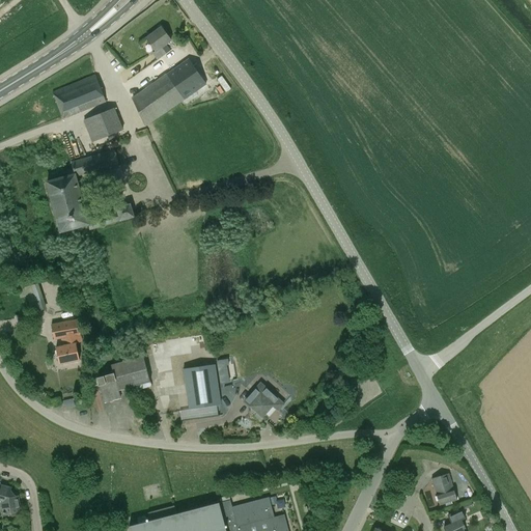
[(161,27),(146,38),(156,51),(152,54),(157,60),(161,57),(170,51),(166,45),(171,40),(161,27)]
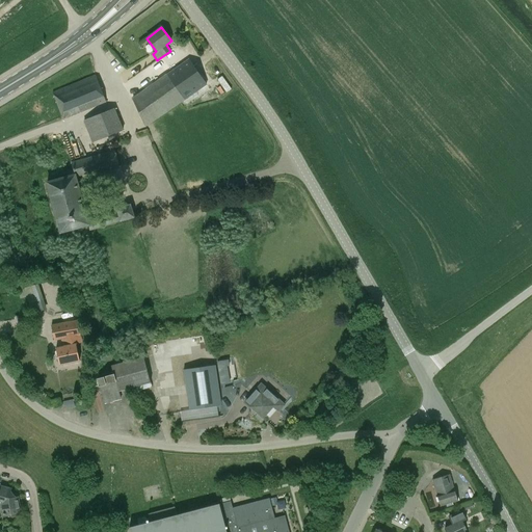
[(207,85),(188,60),(171,71),(132,99),(145,127),(207,85)]
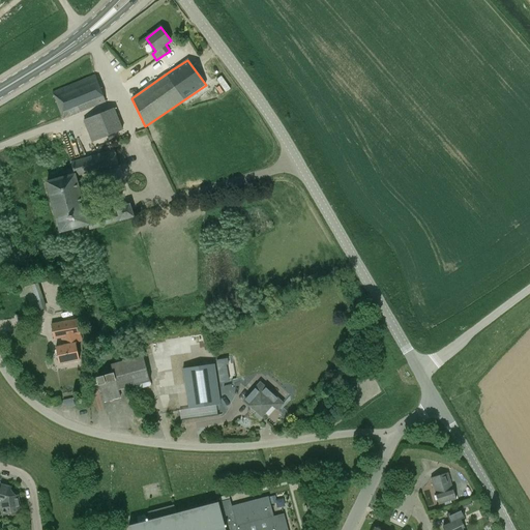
[(63,120),(107,102),(95,75),(52,92),(63,120)]
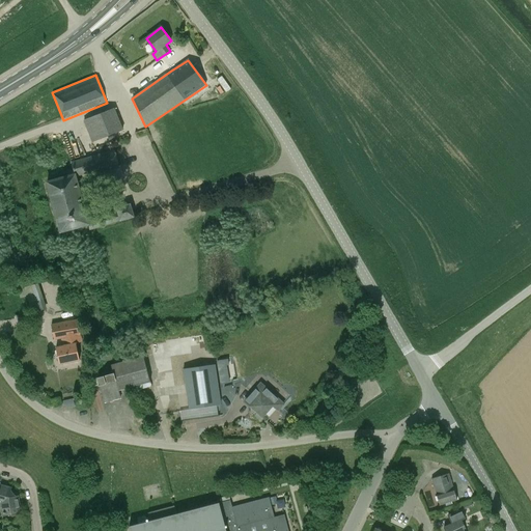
[(91,142),(123,130),(114,108),(83,120),(91,142)]
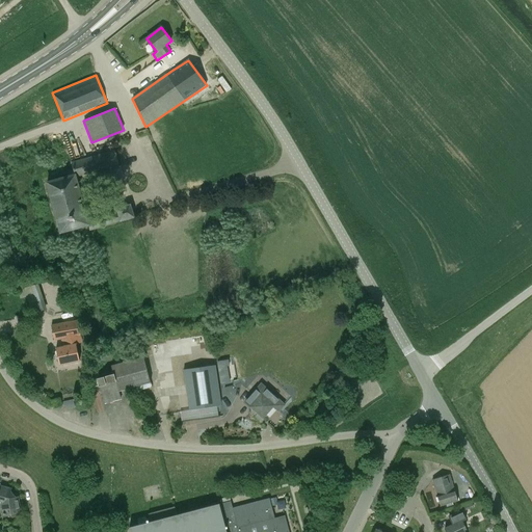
[(88,221),(76,177),(118,164),(114,151),(97,156),(72,163),(75,175),(47,183),(60,233),(88,224),(89,230),(134,217),(130,205),(116,209),(117,213),(88,221)]
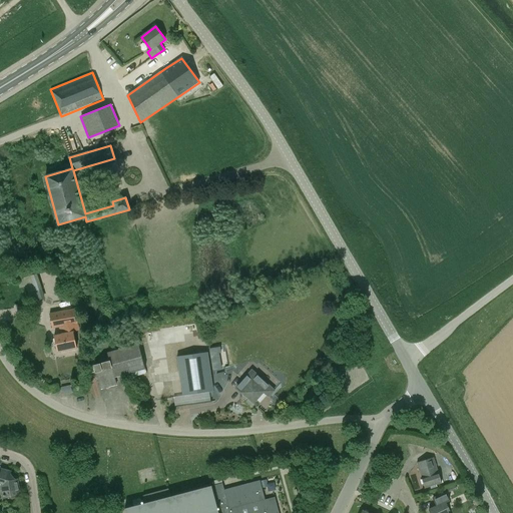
[(45,299),(37,274),(18,280),(20,288),(26,286),(31,303),(45,299)]
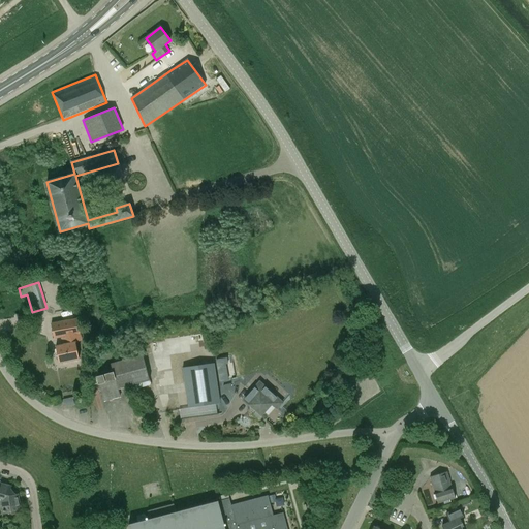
[(82,341),(81,334),(78,318),(51,323),(54,339),(62,337),(64,344),(56,346),(59,363),(80,359),(76,343),(79,343),(79,341),(82,341)]
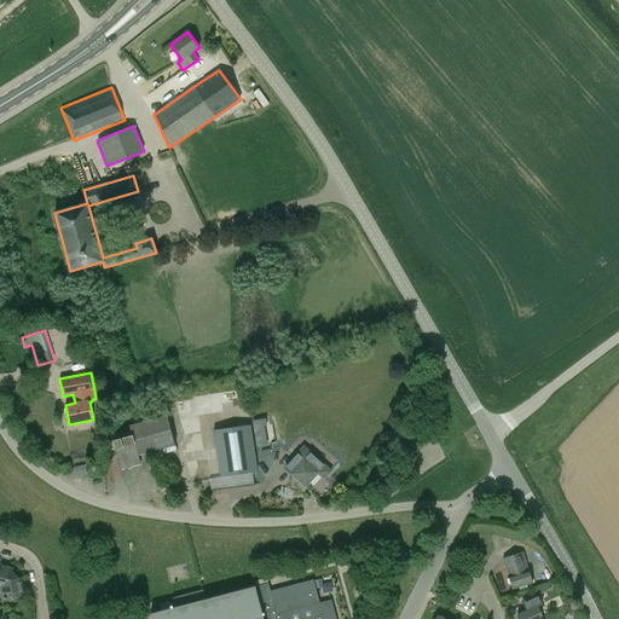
[(121,468),(140,463),(139,456),(175,446),(167,415),(129,426),(132,435),(114,441),(121,468)]
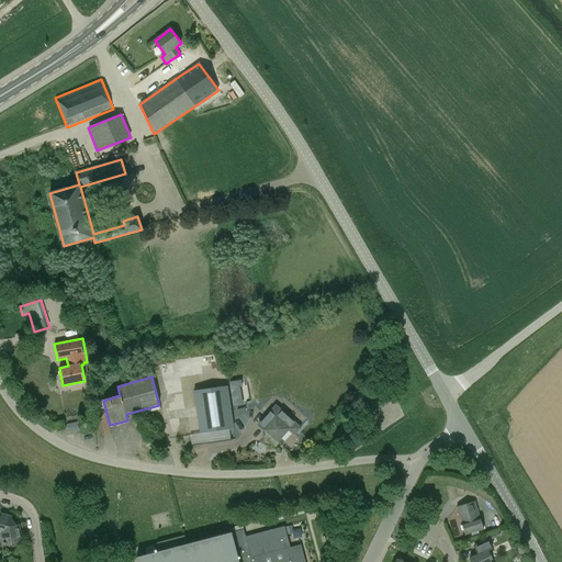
[(239,386),(243,386),(242,380),(229,382),(233,405),(243,404),(239,386)]
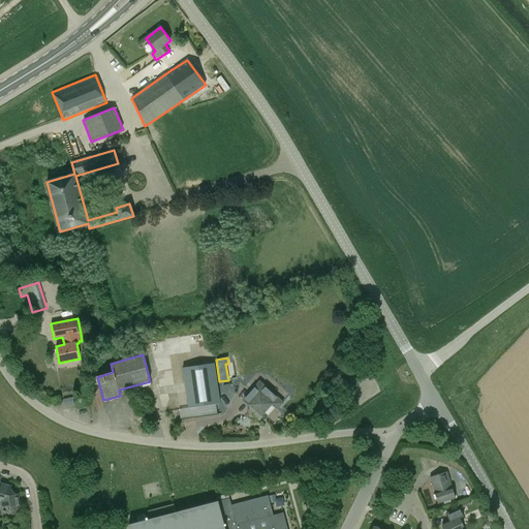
[(188,408),(220,403),(214,363),(182,368),(188,408)]
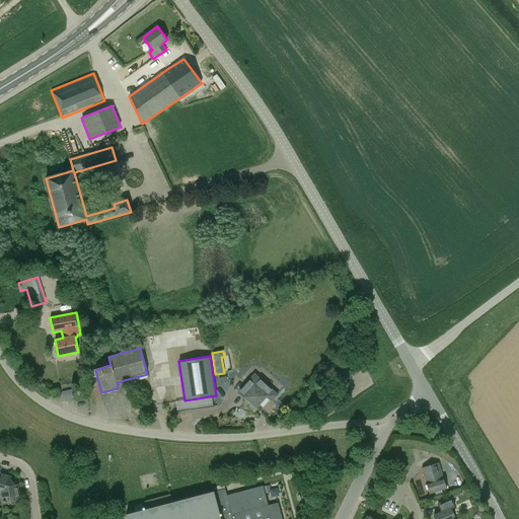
[(272,400),(277,395),(254,374),(239,392),(256,408),(267,396),(272,400)]
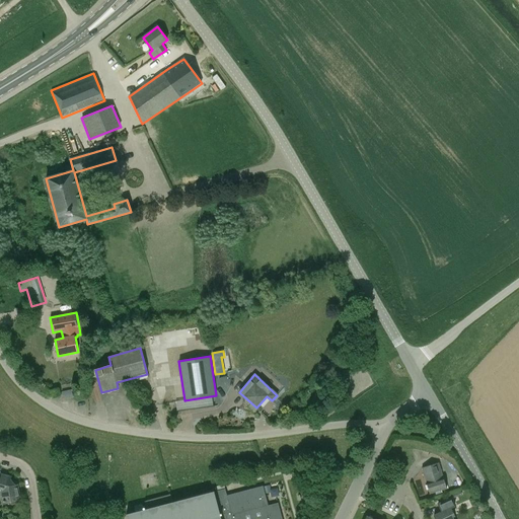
[(443,477),(438,462),(422,467),(427,483),(426,483),(430,494),(446,489),(443,477)]
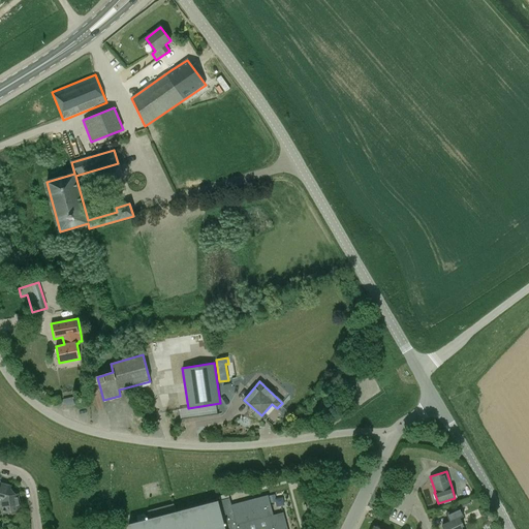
[(10,489),(11,488),(1,485),(0,488),(0,500),(2,501),(3,511),(19,509),(17,494),(16,494),(10,489)]
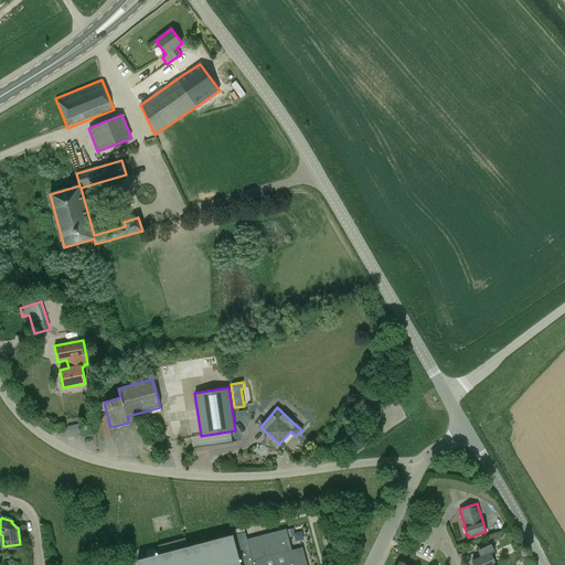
[(505,526),(499,519),(492,524),(499,532),(505,526)]
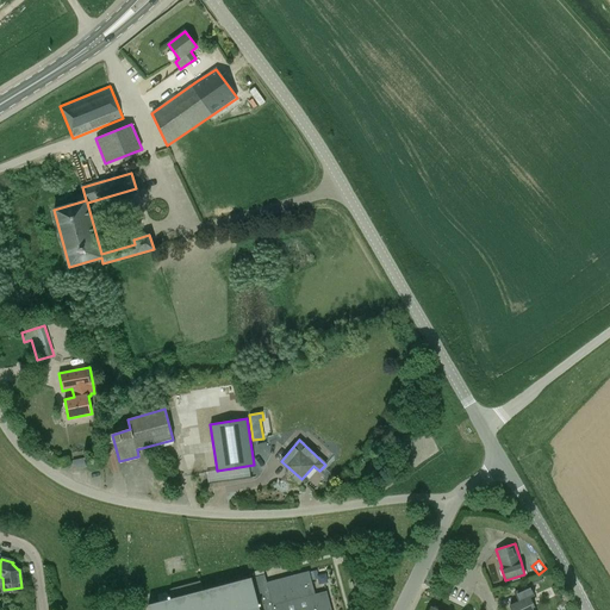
[(315,595),(309,572),(309,571),(267,583),(265,574),(203,590),(200,582),(170,590),(173,598),(149,604),(150,609),(331,609),(327,591),(315,595)]
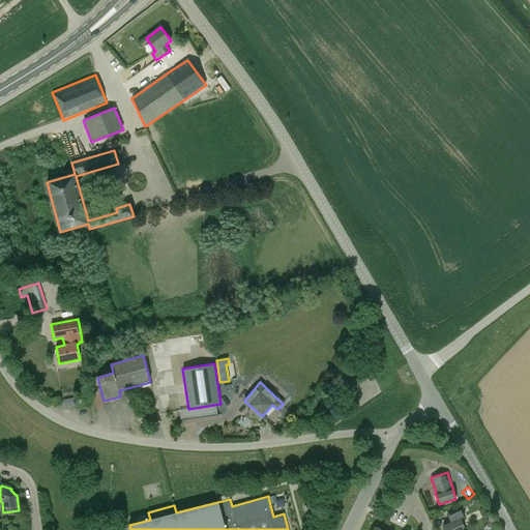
[(463,529),(462,528),(464,527),(460,519),(464,517),(461,509),(447,516),(450,523),(443,526),(444,529),(463,529)]
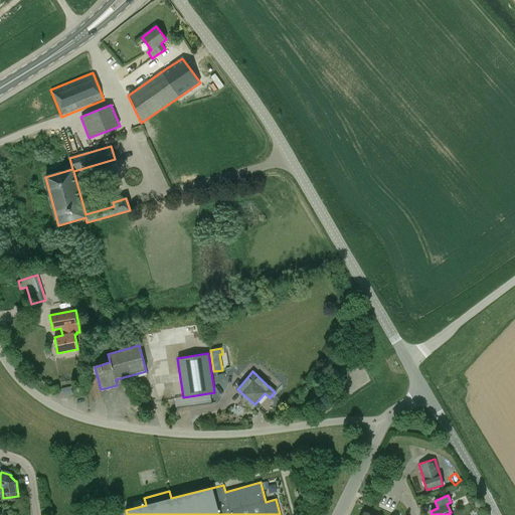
All buildings are outlined.
